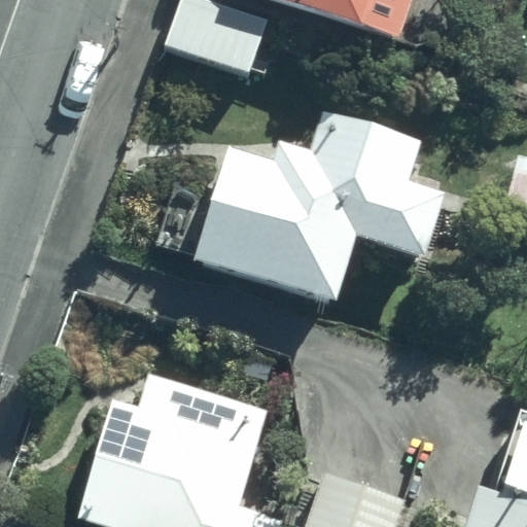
[(426,0),(224,0),(225,0),(405,63),(426,0)]
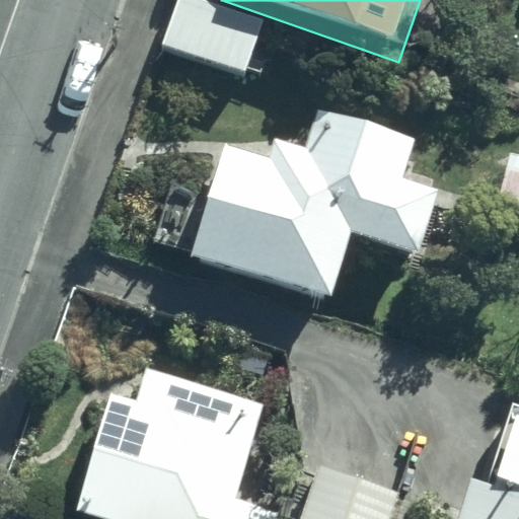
[(266,40),(183,10),(163,66),(246,95),(266,40)]
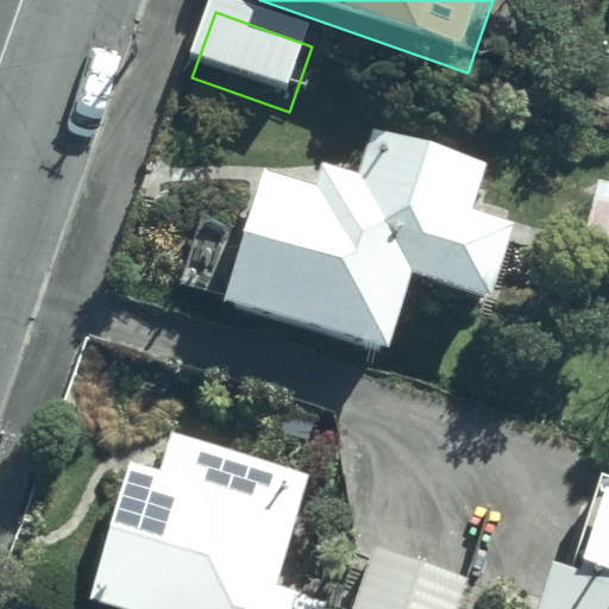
[(357,177),(324,167),(315,192),(262,175),(221,299),(387,351),(412,275),(491,300),(515,227),(469,213),(483,169),(371,133),(357,177)]
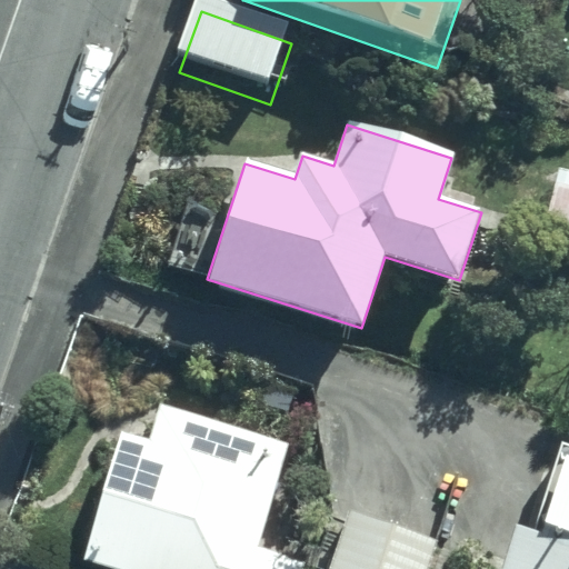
[(568,168),(559,166),(545,216),(568,221),(568,168)]
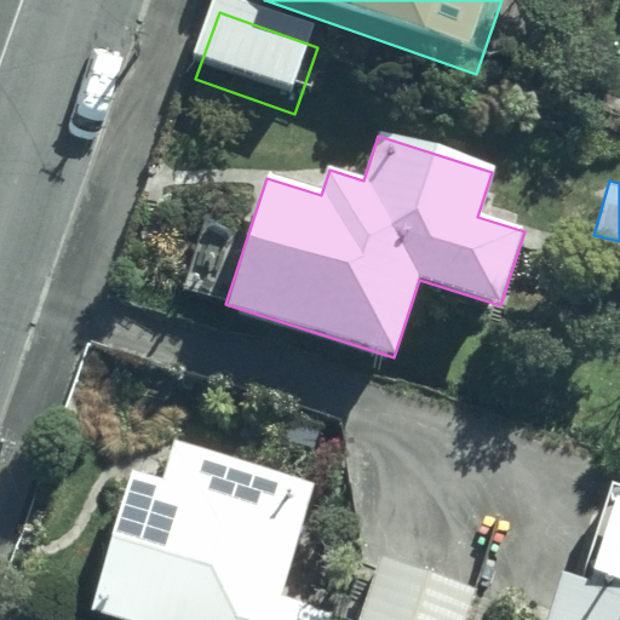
[(135,470),(91,606),(135,619),(334,619),(338,610),(282,592),(317,482),(178,438),(165,480),(135,470)]
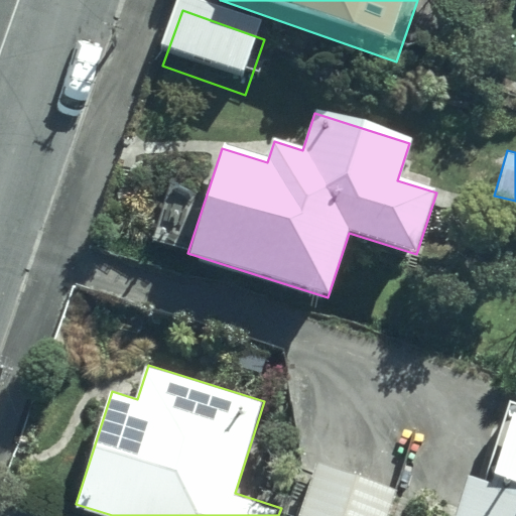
[(515,515),(515,411),(491,479),(471,472),(455,515),(515,515)]
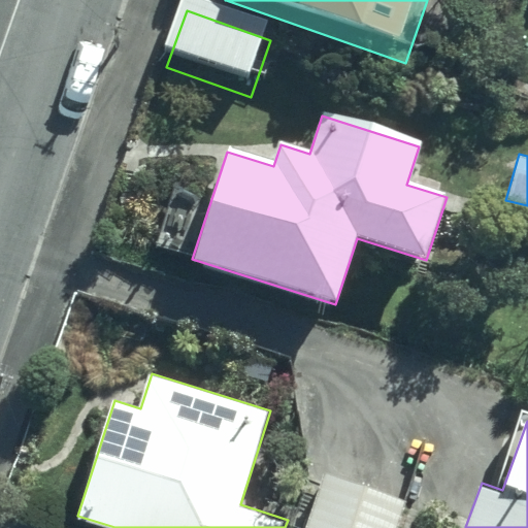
[(398,527),(408,502),(326,471),(304,527),(398,527)]
